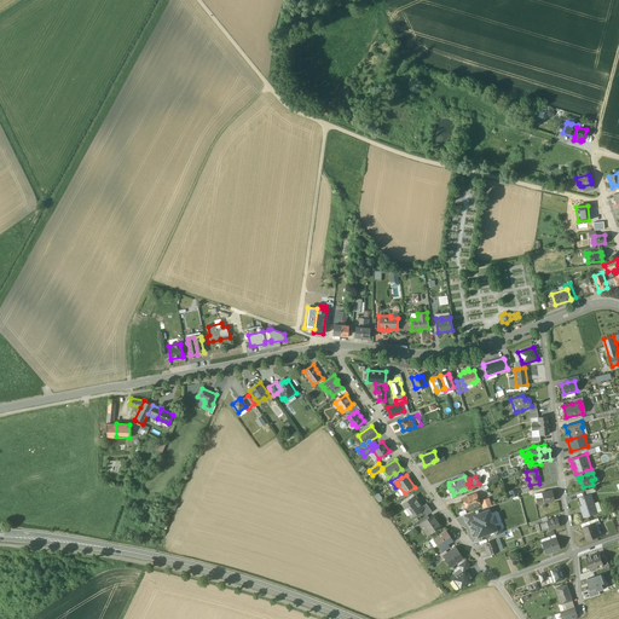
[(551,491),(542,492),(543,498),(544,503),(554,501),(551,491)]
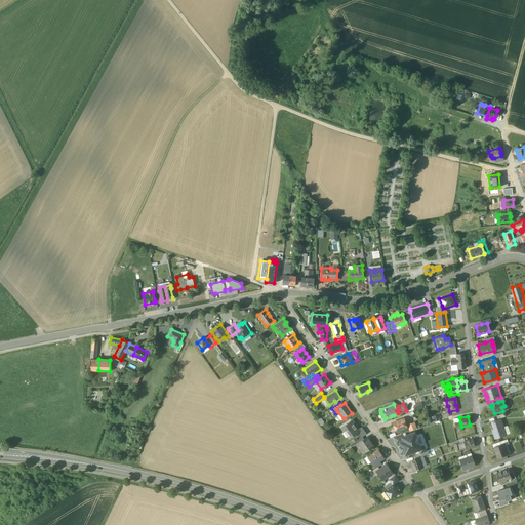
[(403,418),(393,422),(394,427),(396,427),(397,431),(406,428),(403,418)]
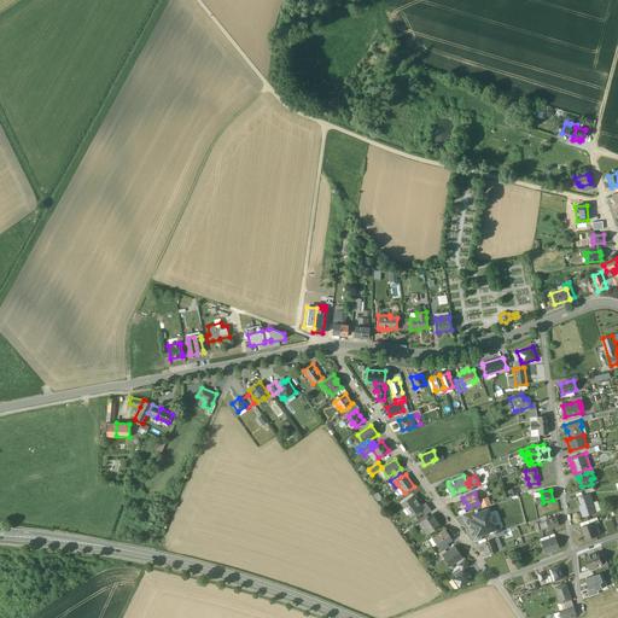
[(421,506),(414,495),(402,503),(412,516),(420,509),(421,509),(420,507),(421,507),(421,506)]
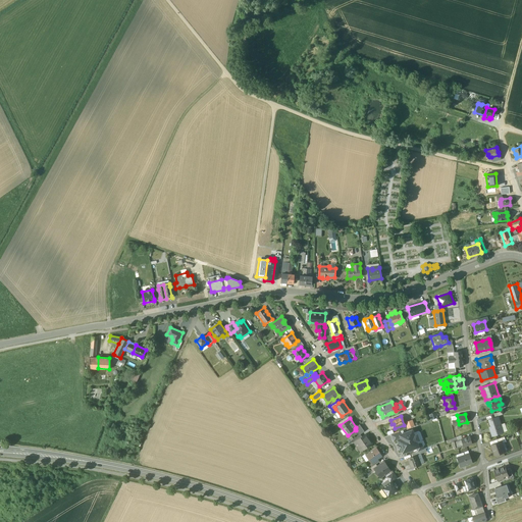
[(499,418),(494,419),(493,418),(489,420),(492,430),(490,430),(492,435),(502,433),(501,429),(502,428),(499,418)]
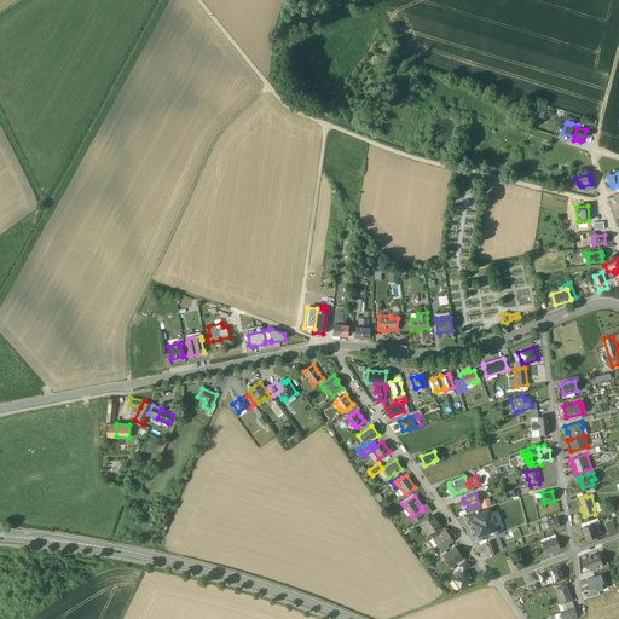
[(489,498),(480,501),(484,508),(491,505),(489,498)]
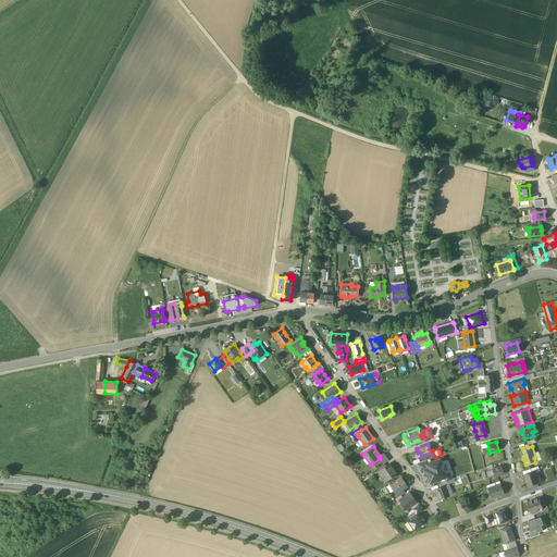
[(384,454),(380,456),(380,457),(379,457),(380,459),(379,459),(383,465),(384,463),(388,460),(384,454)]
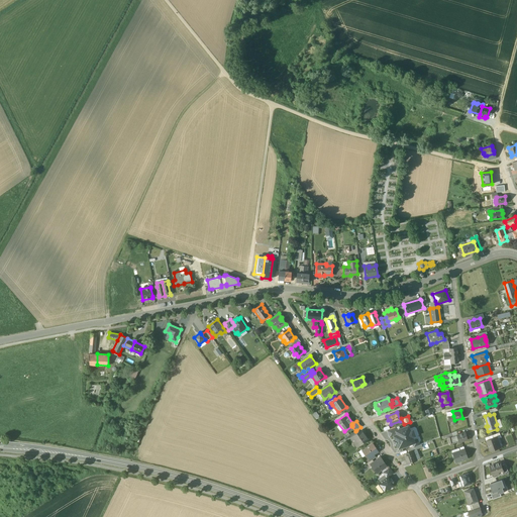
[(396,430),(397,434),(393,435),(398,448),(402,446),(403,447),(408,445),(408,444),(412,443),(414,442),(413,440),(408,426),(396,430)]
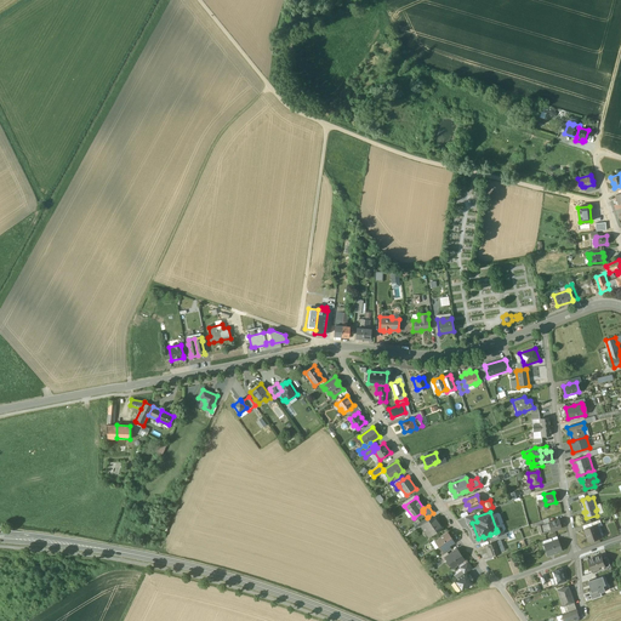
[(474,513),(465,517),(468,525),(472,523),(477,522),(476,517),(474,513)]
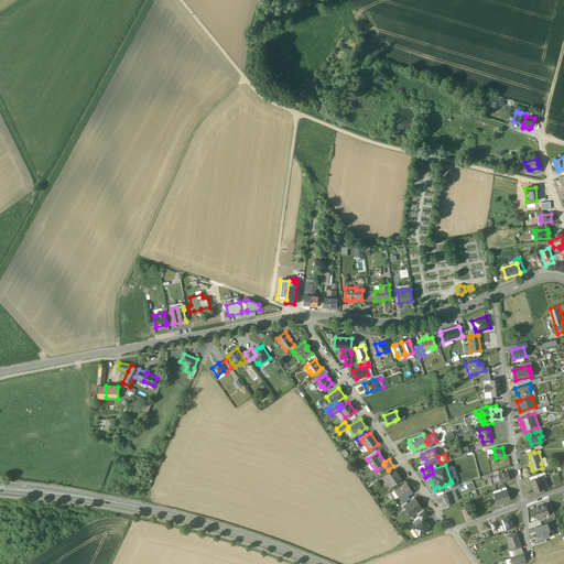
[(388,470),(380,476),(383,480),(387,478),(386,476),(391,472),(389,469),(388,470)]
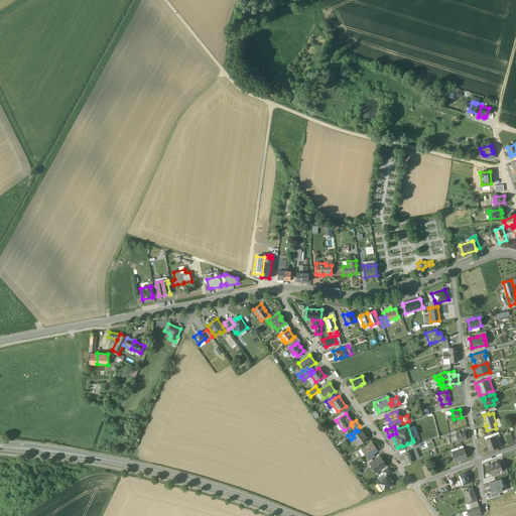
[(367,438),(361,429),(358,431),(353,435),(354,437),(359,444),(367,438)]
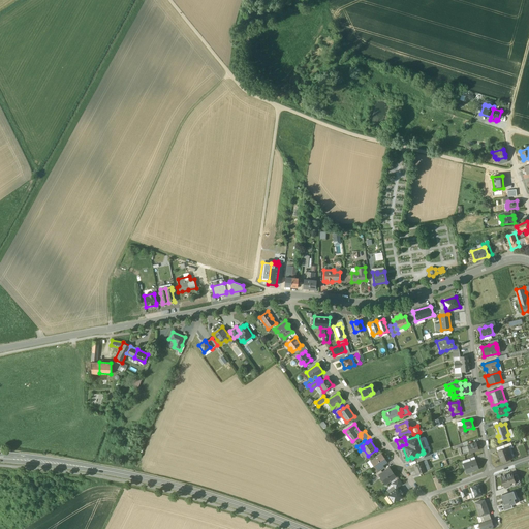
[(475,442),(467,445),(469,452),(469,453),(477,449),(475,442)]
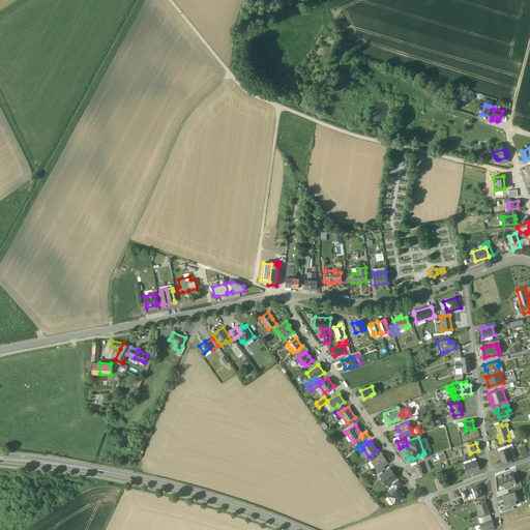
[(506,449),(499,452),(503,463),(508,461),(508,460),(511,459),(510,454),(511,454),(510,449),(509,448),(506,449)]
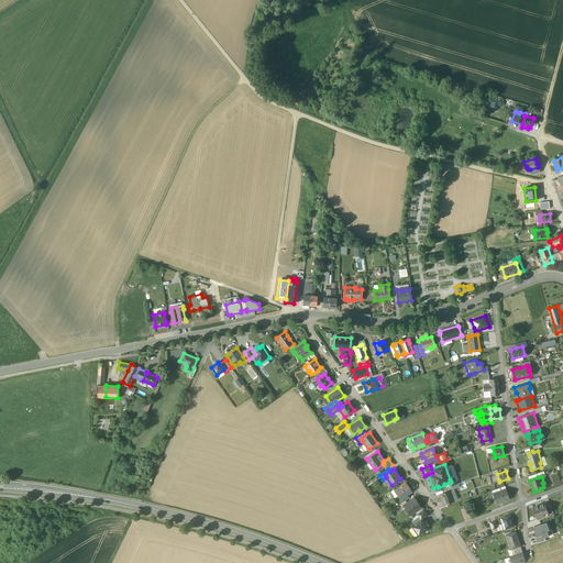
[(405,483),(395,490),(400,498),(399,498),(400,499),(407,495),(411,492),(405,483)]
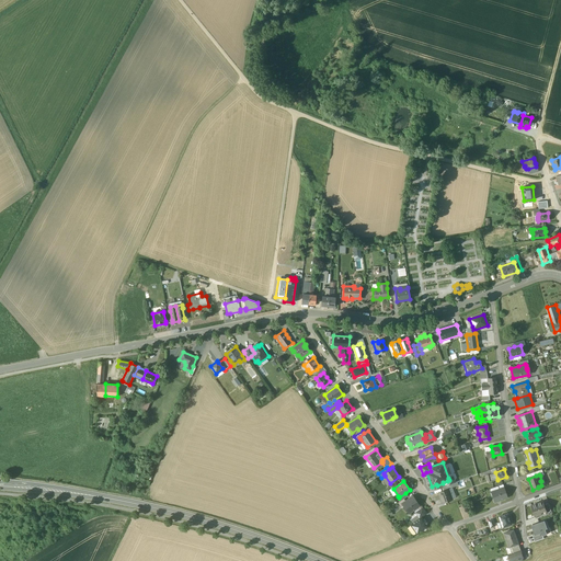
[(491,492),(494,502),(507,497),(505,492),(504,492),(503,489),(504,488),(503,488),(499,489),(491,492)]
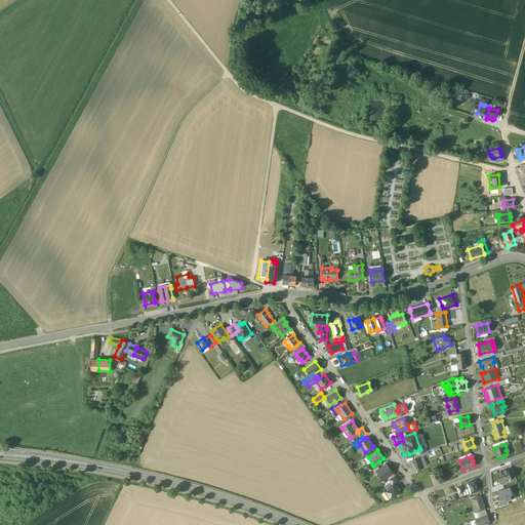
[(414,459),(410,460),(413,471),(422,467),(419,457),(414,459)]
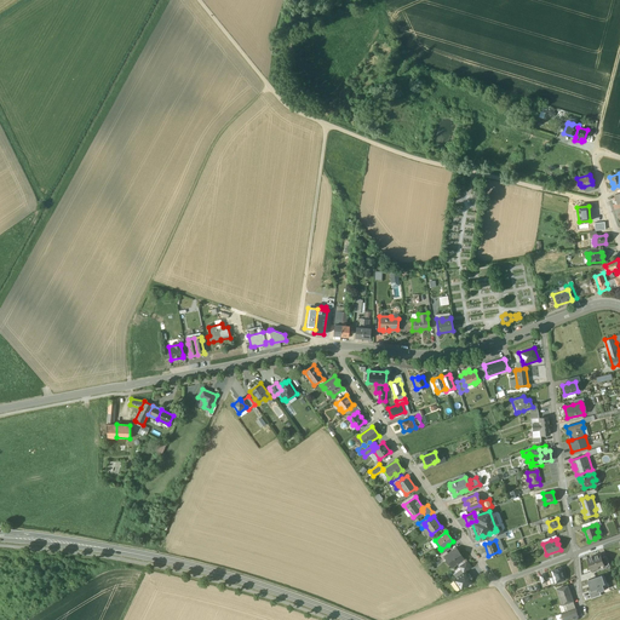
[(448,555),(447,555),(448,557),(446,558),(452,567),(463,558),(455,549),(448,555)]
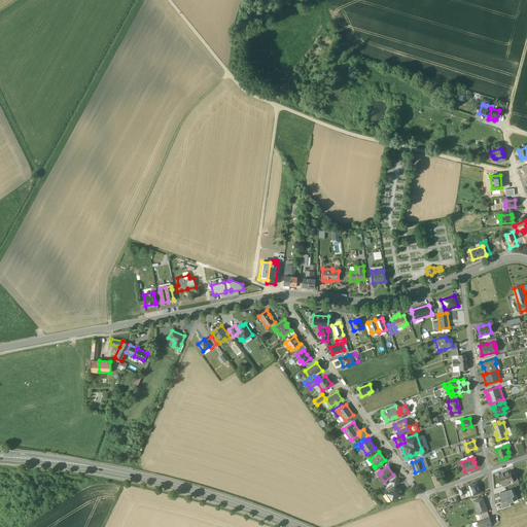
[(510,471),(499,476),(503,485),(514,481),(511,475),(510,471)]
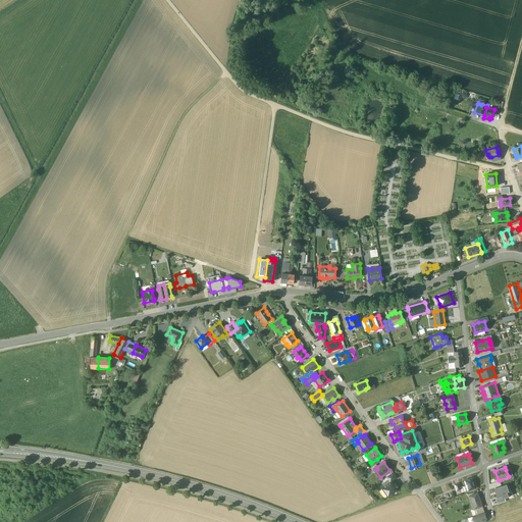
[(393,472),(385,477),(387,479),(389,482),(392,481),(398,477),(393,472)]
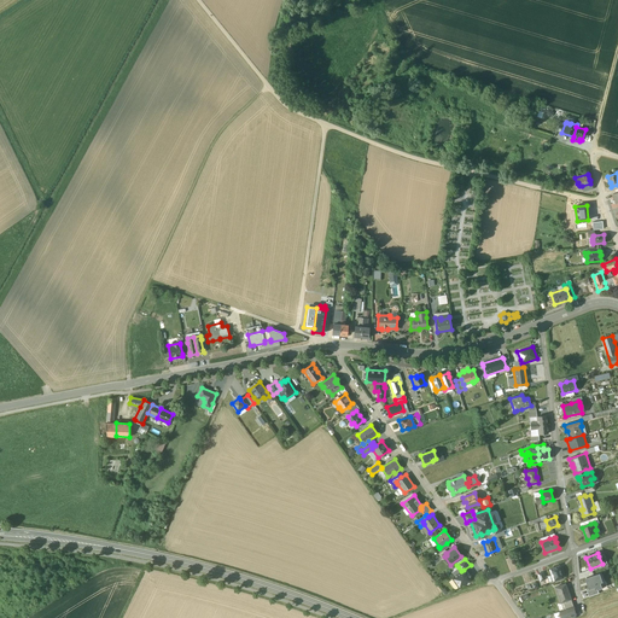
[(559,569),(557,569),(555,567),(549,569),(552,575),(554,581),(564,578),(560,567),(559,567),(559,569)]
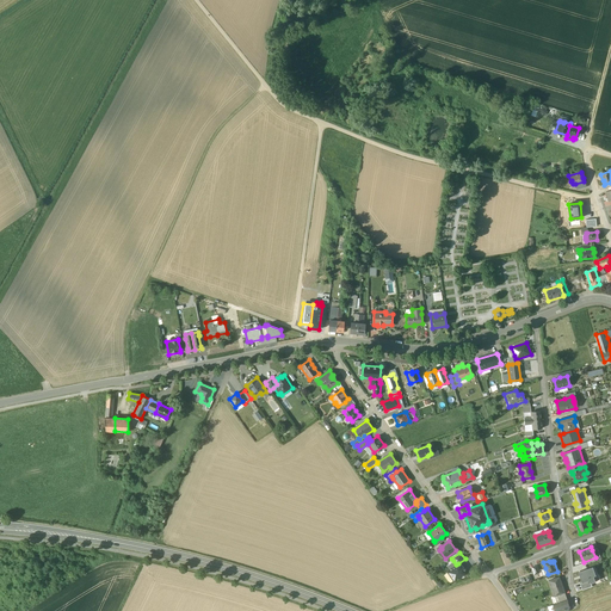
[(461,566),(458,563),(456,565),(449,571),(448,572),(450,576),(451,576),(454,581),(466,573),(463,571),(464,569),(461,566)]
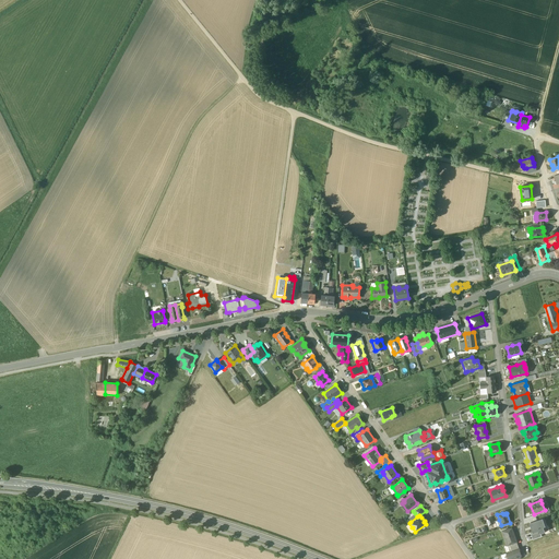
[(528,523),(533,533),(539,531),(540,534),(545,533),(544,527),(546,527),(543,519),(528,523)]
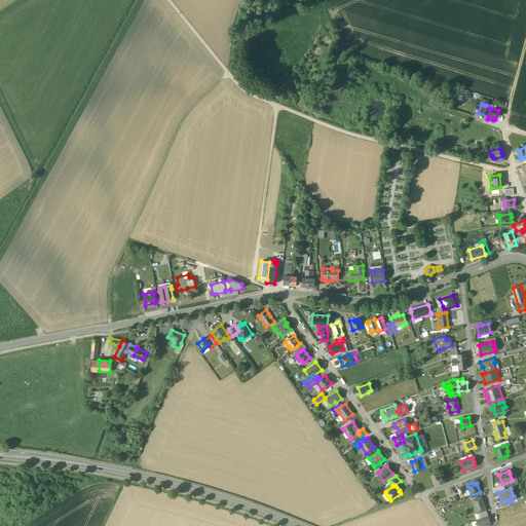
[(481,497),(472,500),(477,514),(480,513),(486,510),(481,497)]
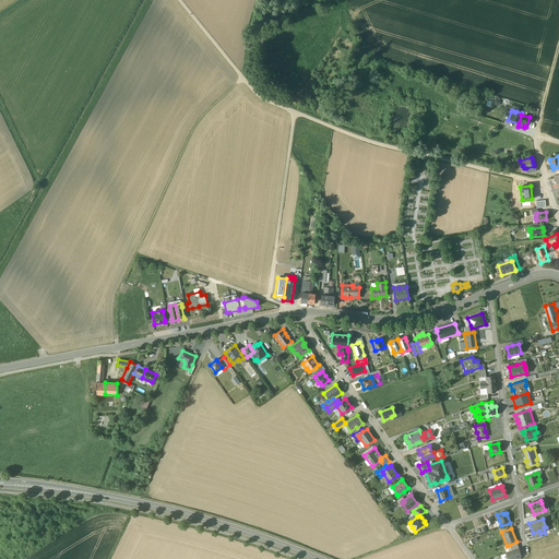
[(540,534),(539,531),(533,533),(531,534),(533,540),(542,537),(540,534)]
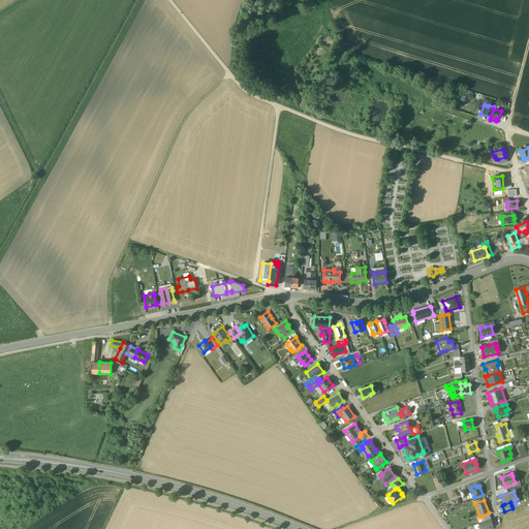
[(485,522),(478,524),(479,525),(478,527),(480,528),(484,528),(491,526),(493,526),(493,524),(494,523),(493,521),(492,521),(491,519),(485,522)]
